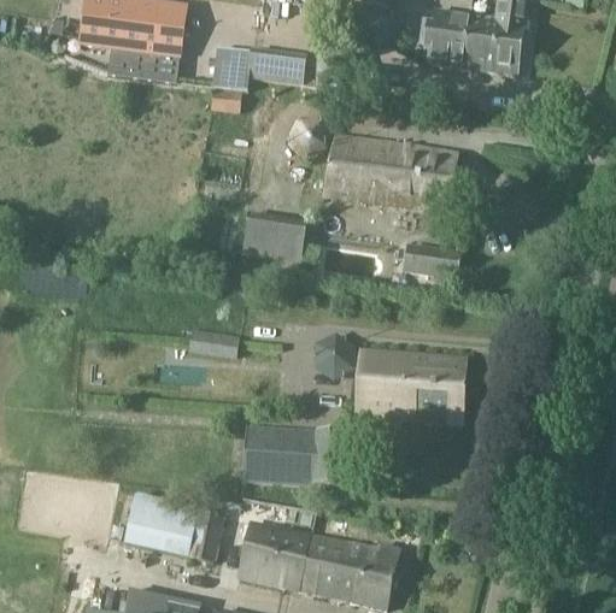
[(174,83),(183,7),(128,0),(86,0),(80,45),(110,48),(106,75),(174,83)]
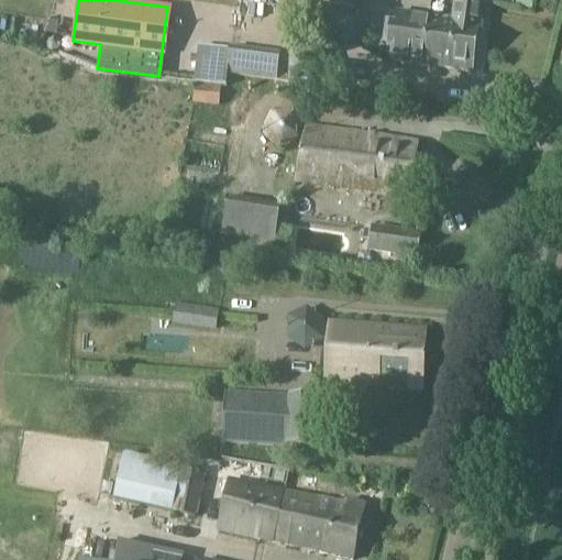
[(453,0),(451,17),(429,13),(421,63),(472,70),(482,0),(453,0)]
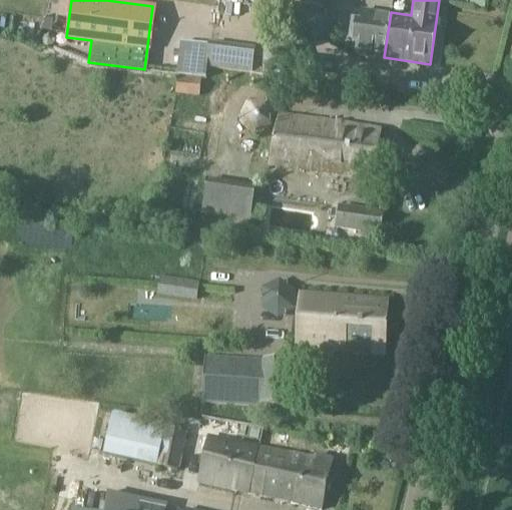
[(355,54),(384,57),(391,12),(362,8),(360,21),(356,20),(351,22),(349,38),(353,41),(357,42),(355,54)]
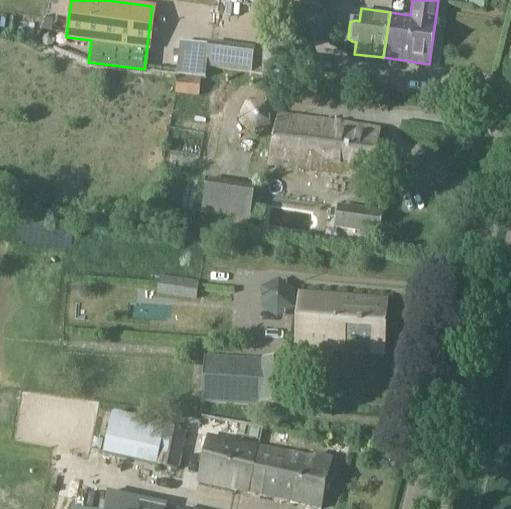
[(47,31),(40,33),(39,41),(45,45),(52,43),(53,35),(47,31)]
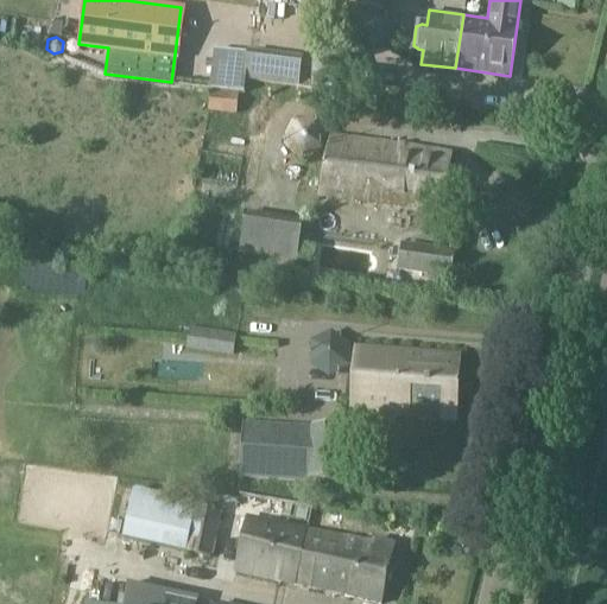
[(299,57),(247,50),(244,77),(296,83),(299,57)]
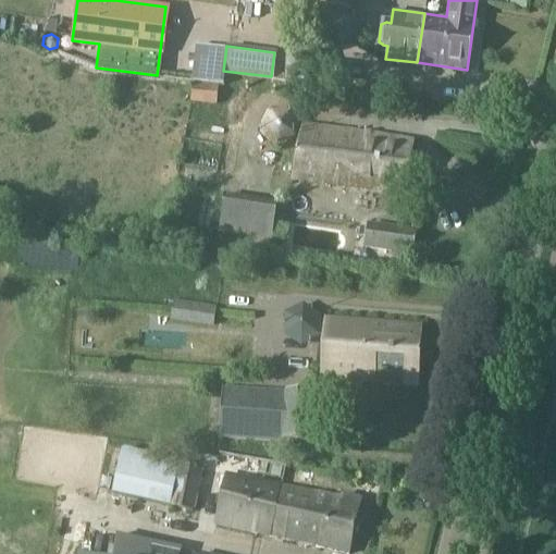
[(189,97),(215,100),(217,83),(192,79),(189,97)]
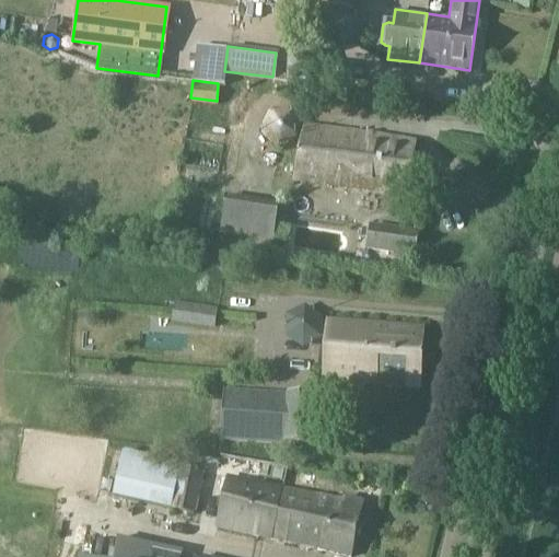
[(293,177),(407,194),(415,140),(303,123),(293,177)]
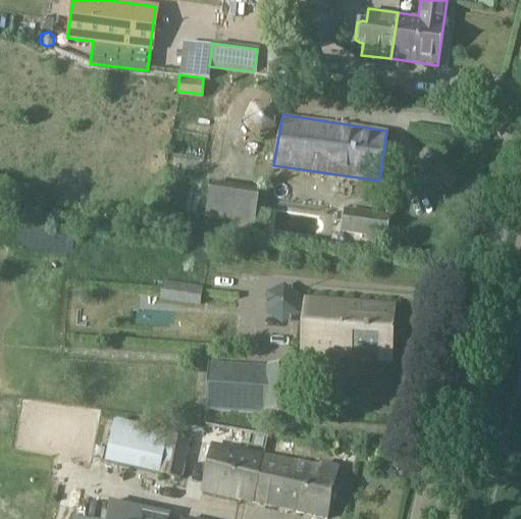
[(209,191),(203,226),(252,235),(258,199),(209,191)]
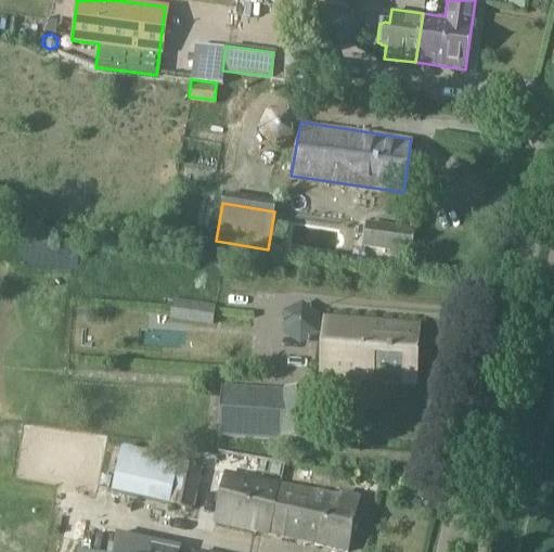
[(411,249),(414,229),(365,222),(363,244),(411,249)]
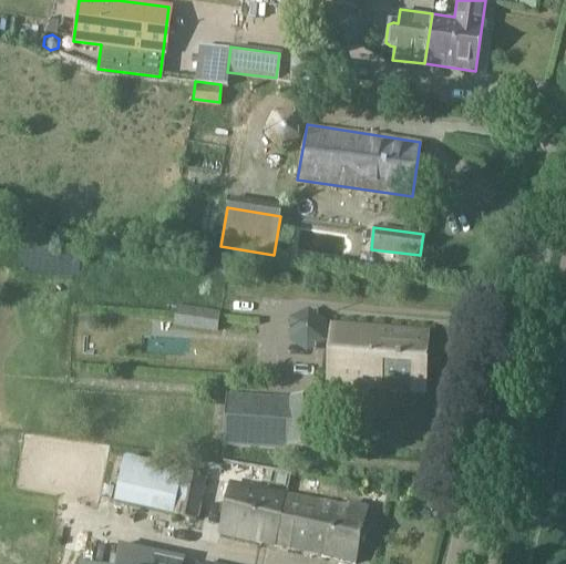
[(175,306),(173,321),(216,329),(219,313),(175,306)]
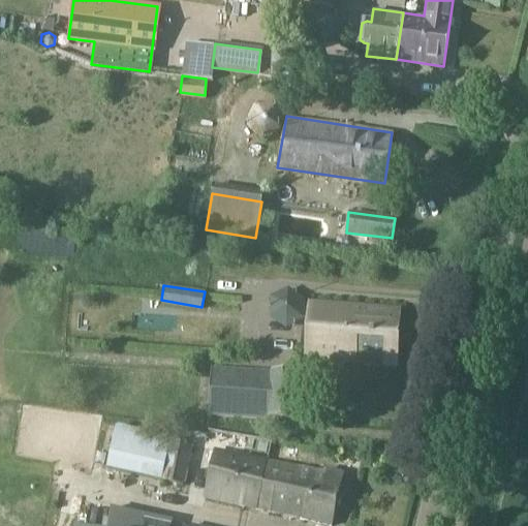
[(305,358),(397,364),(400,308),(309,301),(305,358)]
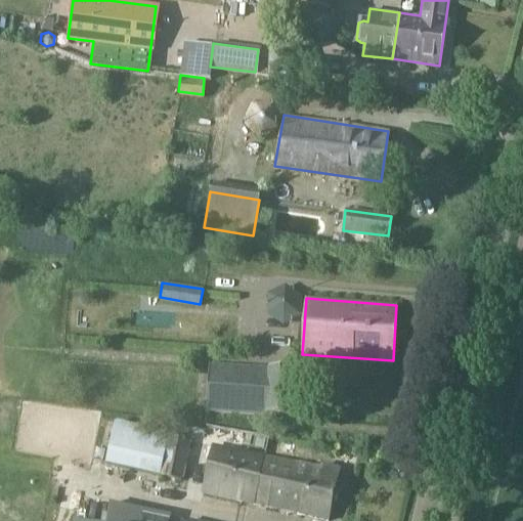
[(209,362),(205,409),(291,414),(294,367),(209,362)]
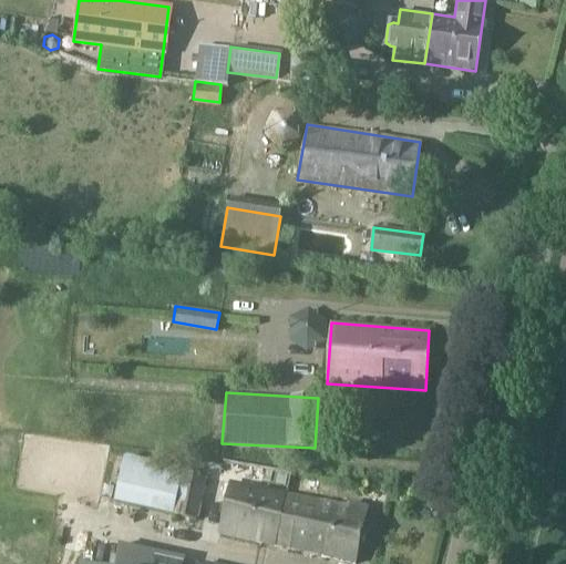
[(206,471),(123,452),(113,499),(195,516),(206,471)]
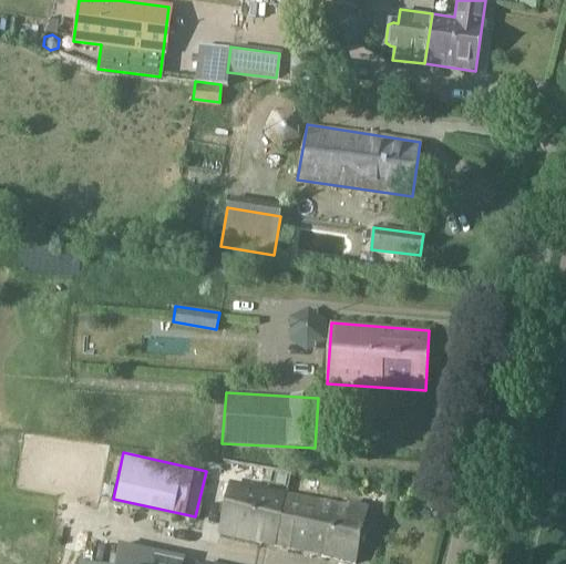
[(230,481),(219,531),(277,543),(287,492),(230,481)]
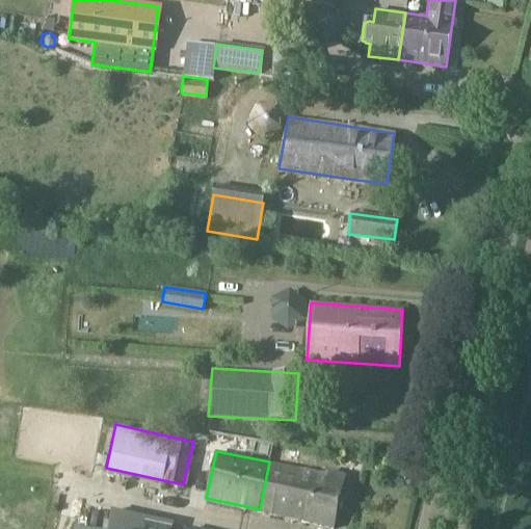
[(260,509),(334,526),(345,474),(327,470),(326,473),(269,461),(260,509)]
